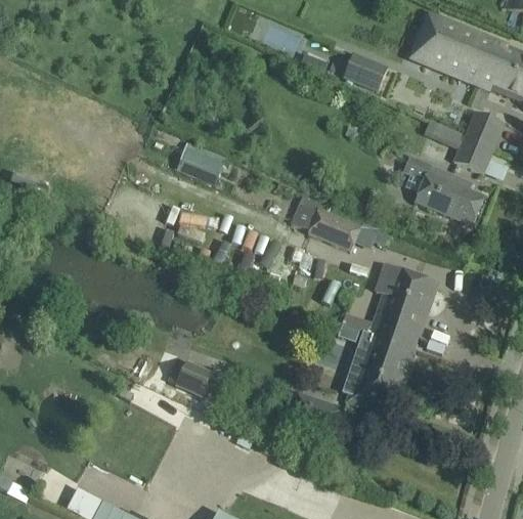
[(508,0),(506,5),(522,10),(522,0),(508,0)]
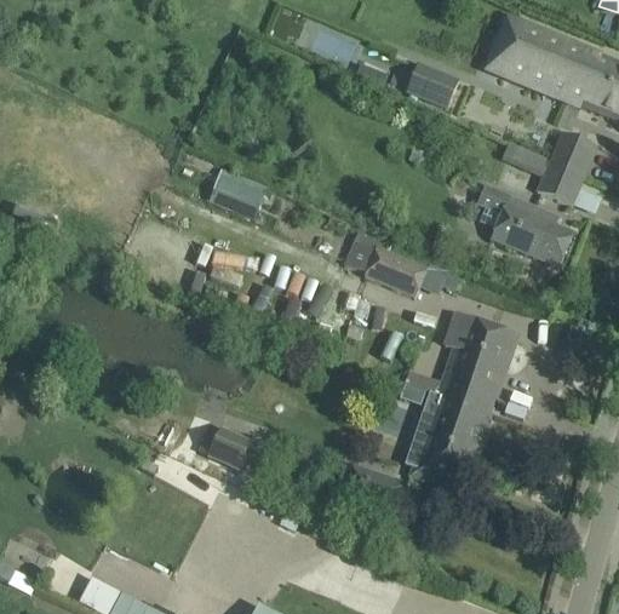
[(618,61),(525,23),(503,74),(618,121),(618,61)]
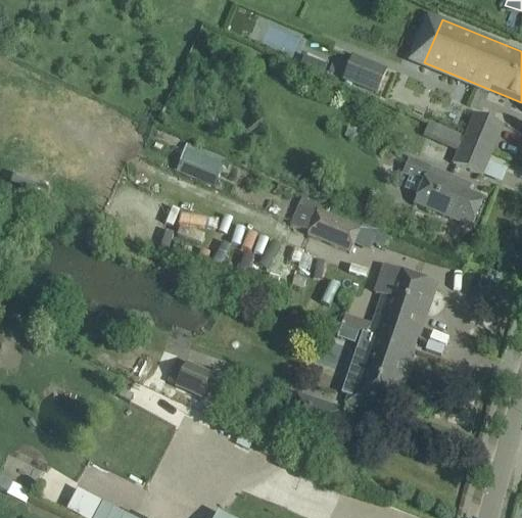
[(350,52),(341,76),(376,90),(385,66),(350,52)]
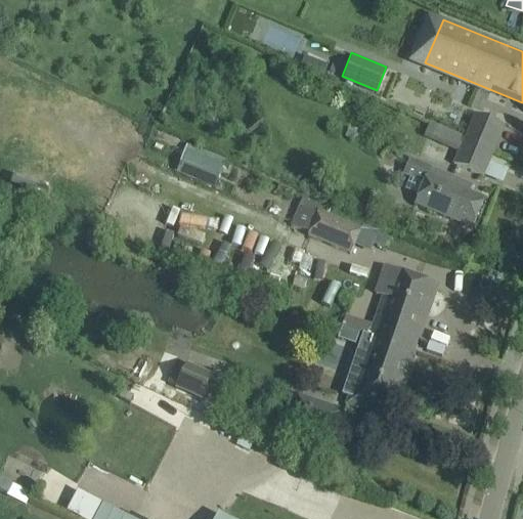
[(463,134),(492,147),(503,123),(473,111),(463,134)]
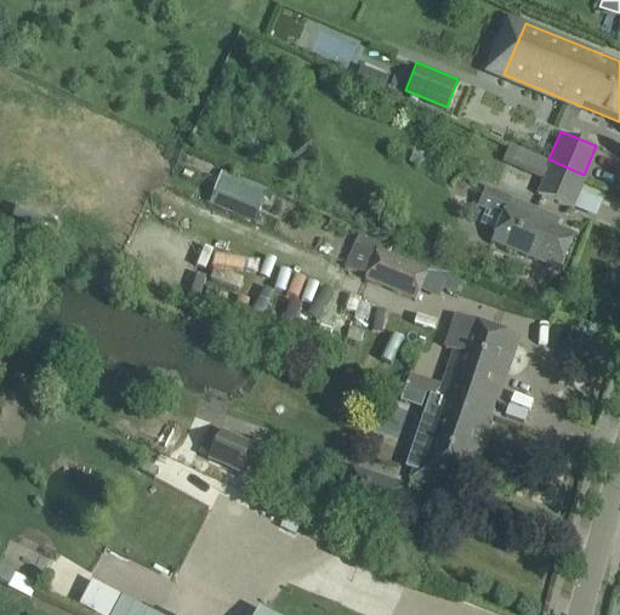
[(570,205),(582,177),(584,175),(549,159),(508,142),(502,157),(542,174),(535,191),(570,205)]
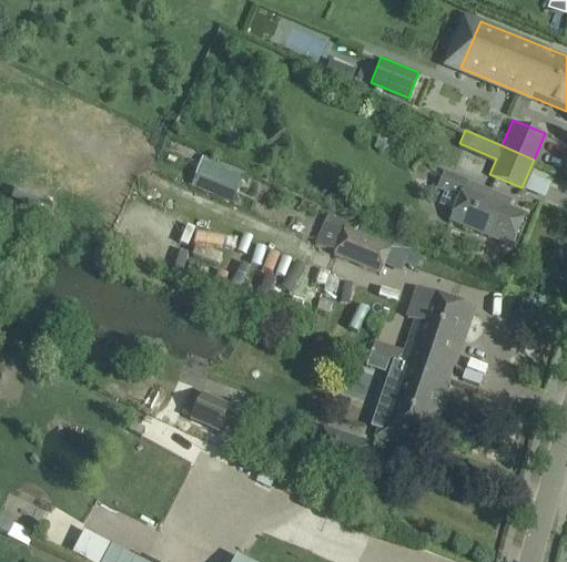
[(198,164),(191,183),(233,200),(244,172),(222,163),(202,155),(198,164)]
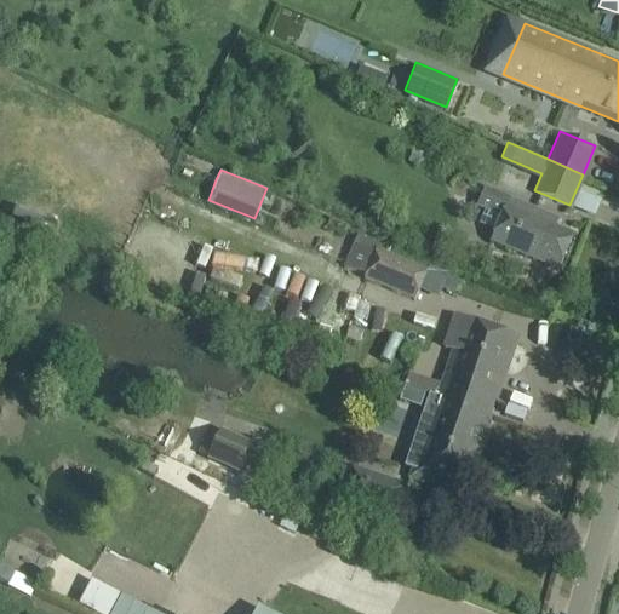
[(557,216),(534,206),(508,194),(482,184),(474,202),(499,213),(488,237),(557,267),(572,231),(554,223),(557,216)]
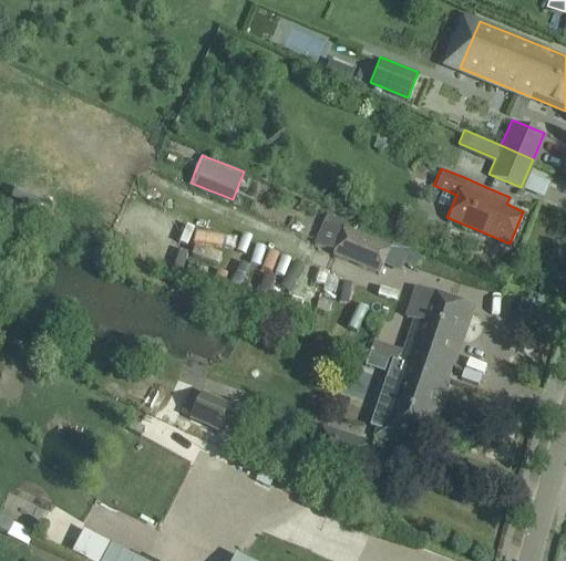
[(322,220),(314,240),(323,245),(332,224),(326,221),(322,220)]
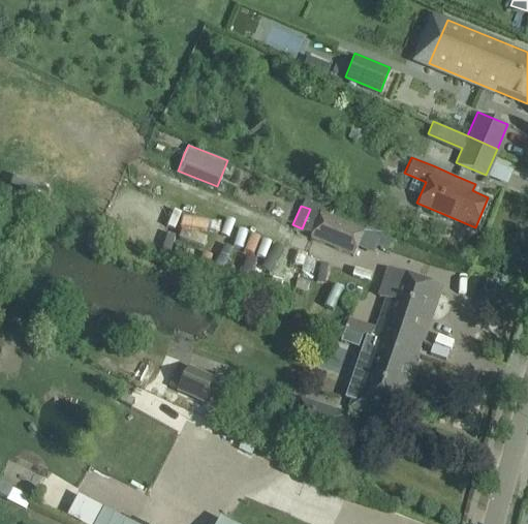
[(320,209),(310,235),(352,252),(363,227),(320,209)]
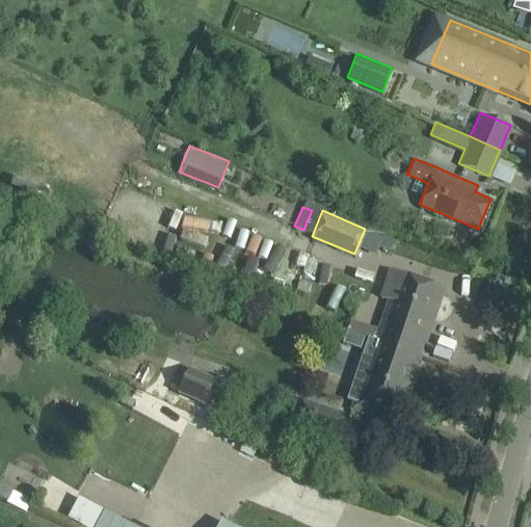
[(334,265),(332,275),(366,283),(368,272),(334,265)]
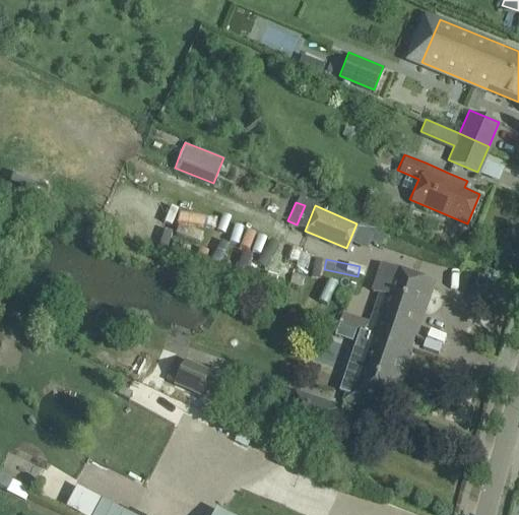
[(366,330),(410,345),(410,344),(408,343),(413,329),(415,330),(433,279),(380,262),(372,288),(379,291),(366,330)]
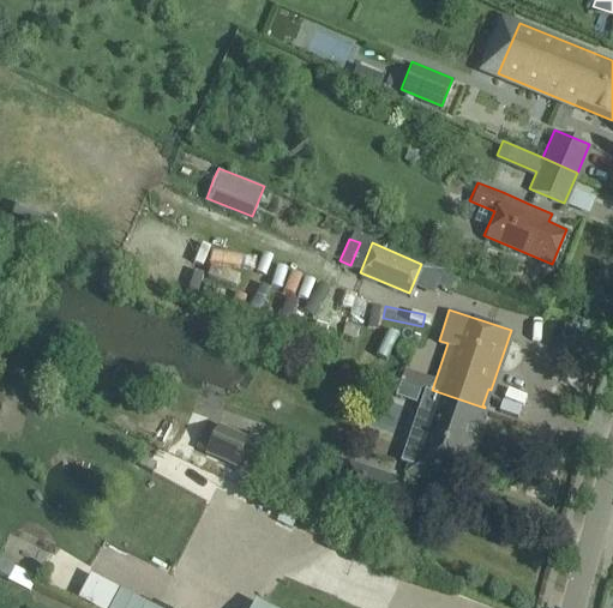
[(400,379),(396,390),(416,397),(420,386),(400,379)]
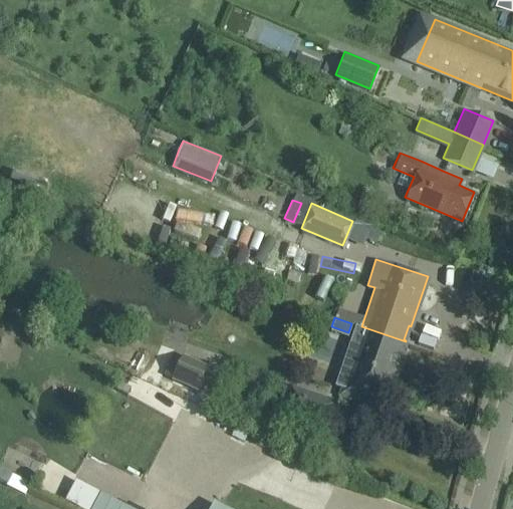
[(388,396),(406,341),(361,326),(338,393),(356,399),(375,406),(379,393),(388,396)]
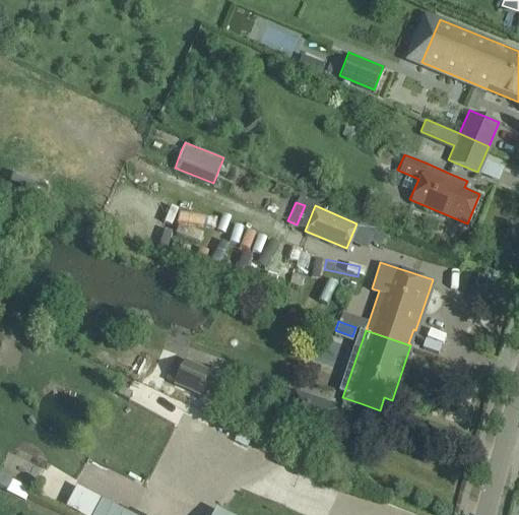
[(174,361),(167,377),(201,393),(208,376),(174,361)]
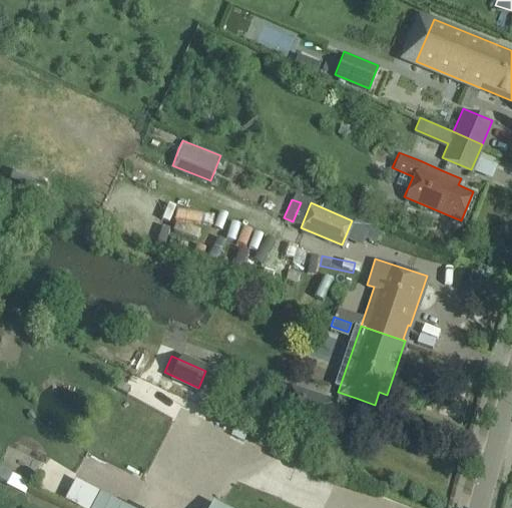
[(322,423),(331,396),(289,382),(288,384),(284,383),(276,405),(280,407),(280,408),(322,423)]
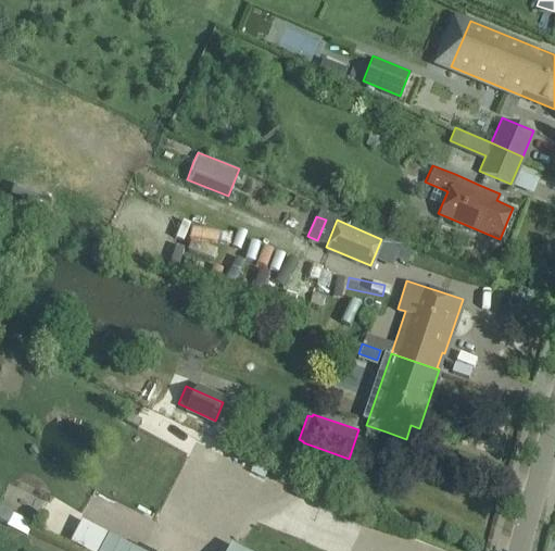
[(137,426),(125,448),(141,455),(141,454),(155,462),(162,449),(179,458),(184,450),(137,426)]
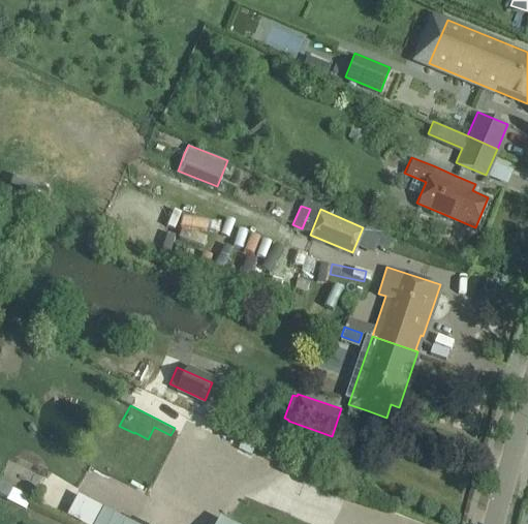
[(250,454),(256,441),(244,434),(238,448),(250,454)]
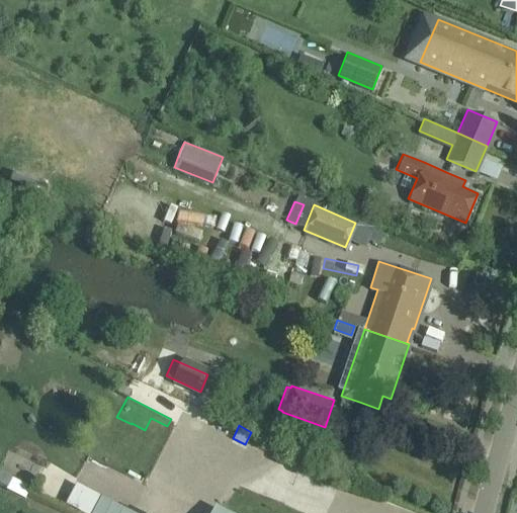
[(10,476),(0,471),(0,482),(6,485),(10,476)]
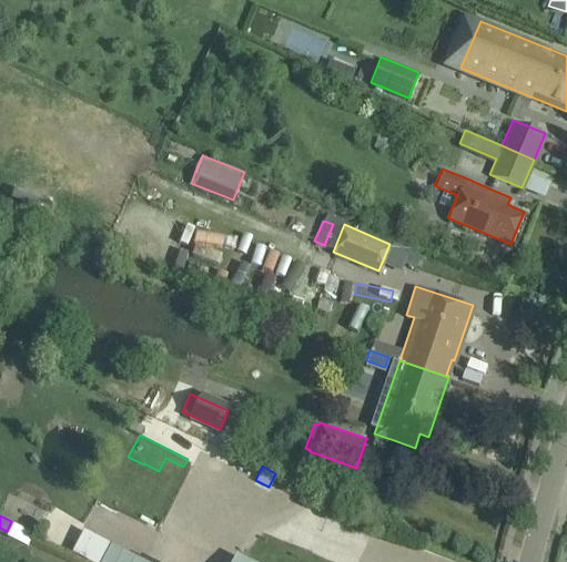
[(151,561),(110,541),(99,561),(151,561)]
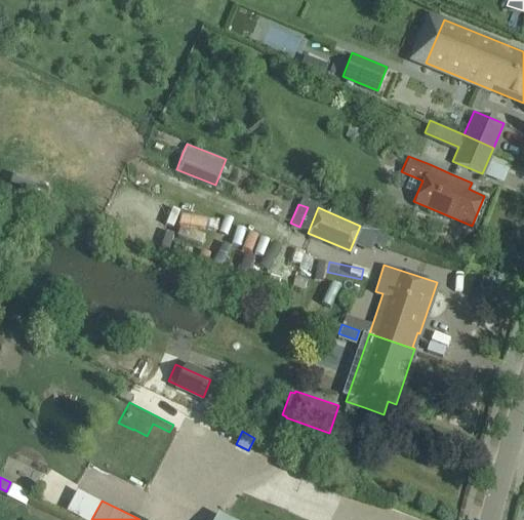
[(235,519),(217,511),(212,519),(235,519)]
